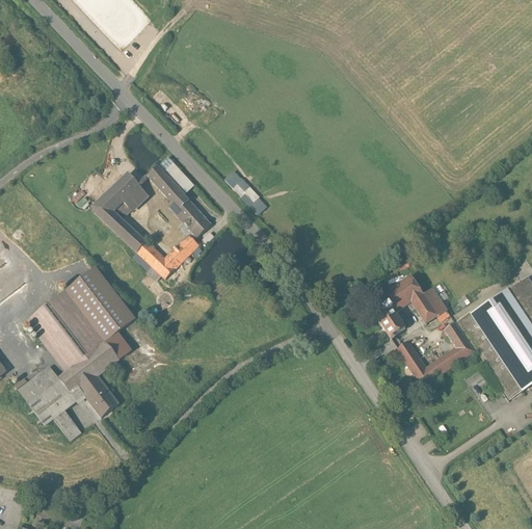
[(167,156),(159,164),(185,193),(194,185),(167,156)]
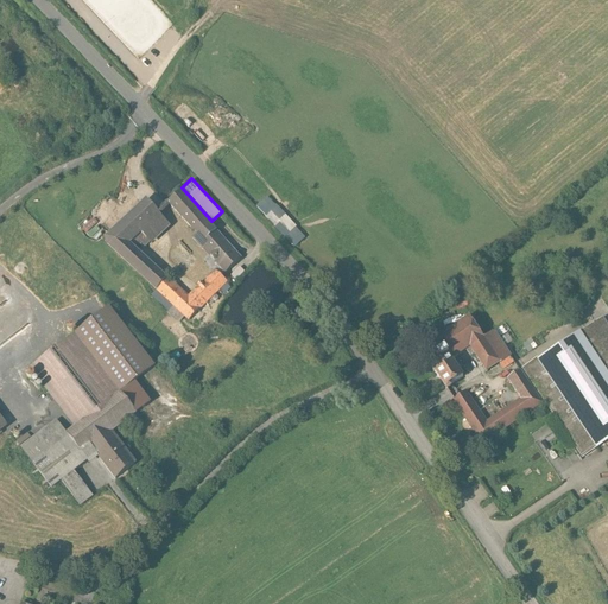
[(182,188),(179,185),(166,197),(170,202),(196,230),(191,234),(225,271),(241,255),(211,221),(182,188)]
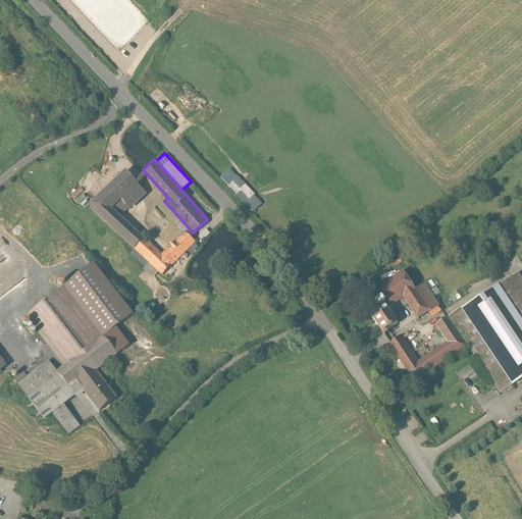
[(90,202),(92,204),(134,246),(161,273),(194,241),(183,229),(160,252),(117,209),(119,207),(122,210),(127,205),(129,207),(146,191),(138,182),(134,178),(123,168),(90,202)]
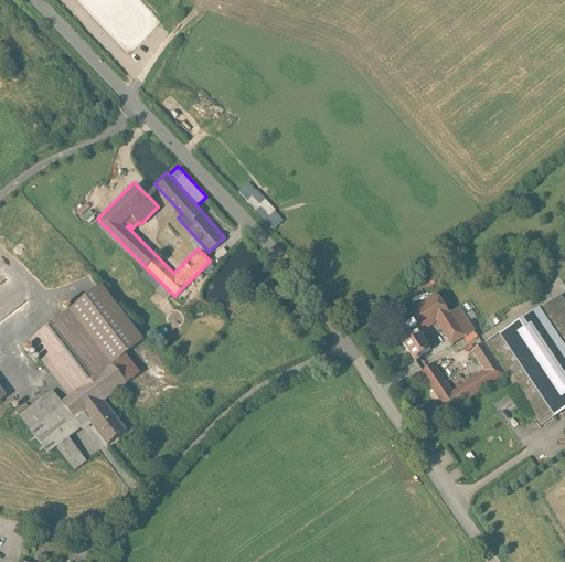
[(248,182),(238,191),(273,228),(283,218),(275,210),(275,209),(257,189),(256,190),(248,182)]
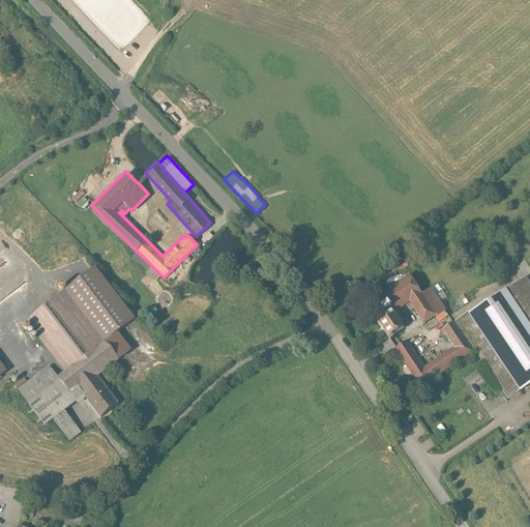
[(148,176),(145,172),(136,181),(140,184),(148,176)]
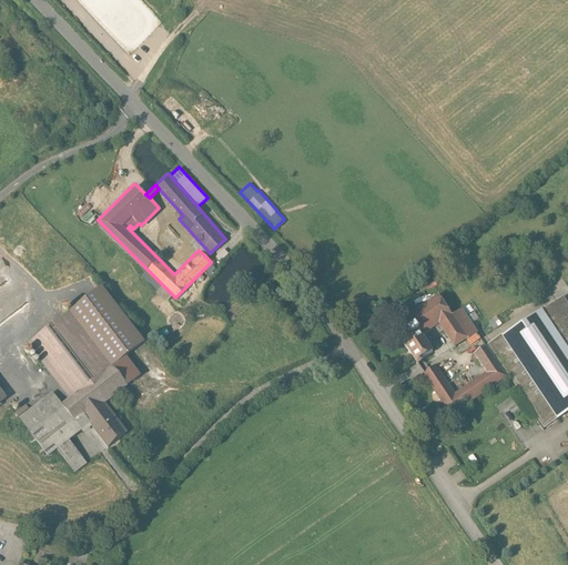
[(128,431),(104,402),(141,374),(125,355),(143,341),(100,284),(26,342),(68,397),(62,402),(52,390),(19,416),(48,455),(57,449),(74,472),(88,462),(70,439),(90,423),(108,446),(128,431)]
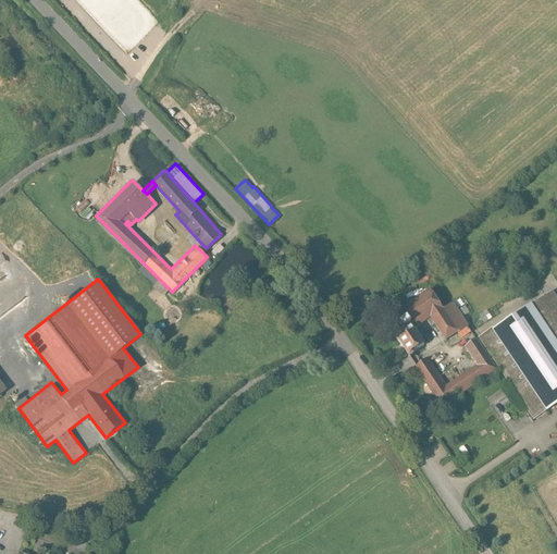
[(435,299),(426,287),(383,318),(393,332),(406,354),(421,345),(408,323),(428,310),(445,336),(470,321),(450,290),(435,299)]
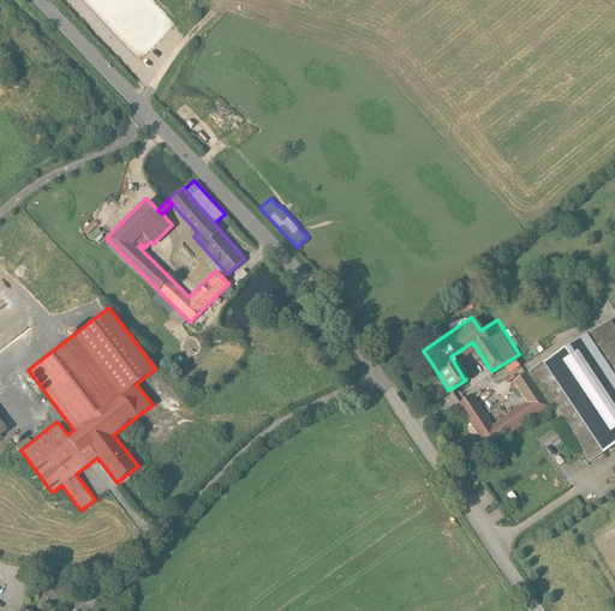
[(487,448),(543,411),(545,408),(585,467),(614,447),(614,335),(608,325),(536,373),(533,370),(513,383),(524,400),(488,424),(467,395),(454,403),(481,442),(482,441),(487,448)]
